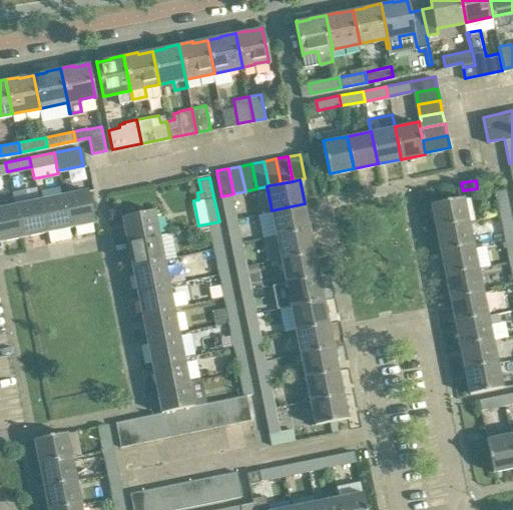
[(500,212),(510,210),(505,187),(495,189),(500,212)]
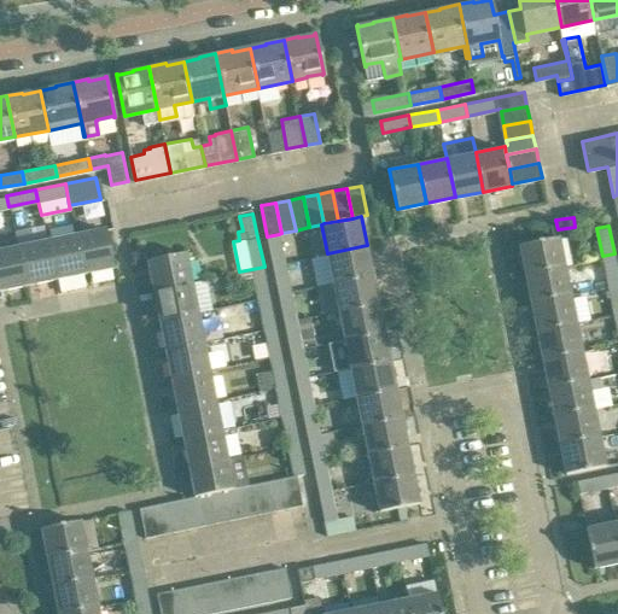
[(75,234),(83,273),(114,265),(106,227),(75,234)]
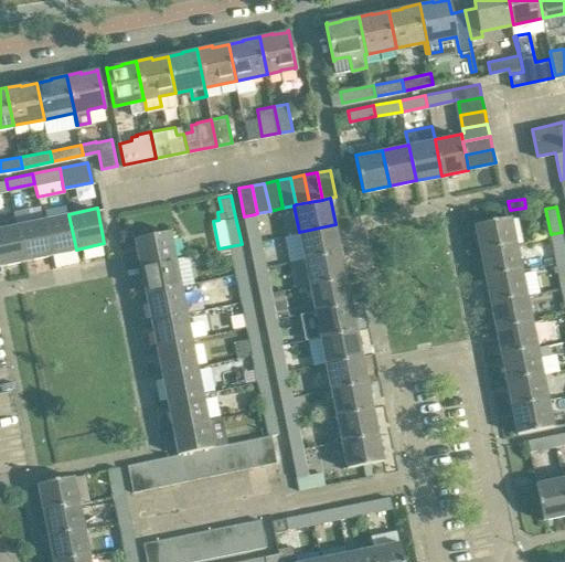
[(49,255),(76,250),(68,214),(42,220),(49,255)]
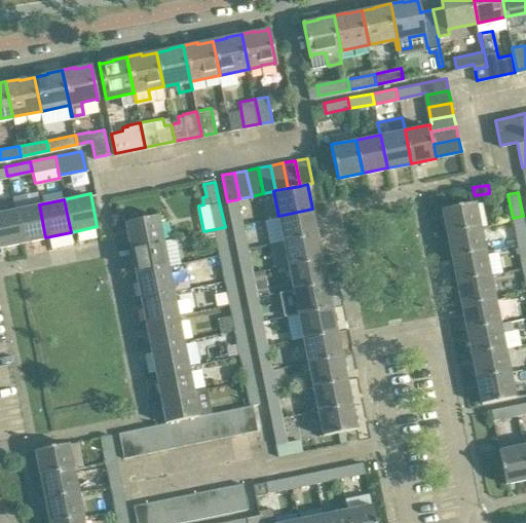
[(231,225),(242,223),(237,199),(227,201),(231,225)]
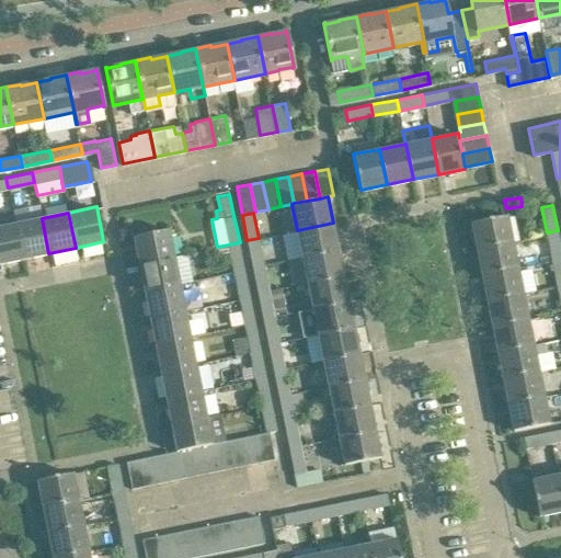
[(477,248),(512,240),(507,214),(471,221),(477,248)]
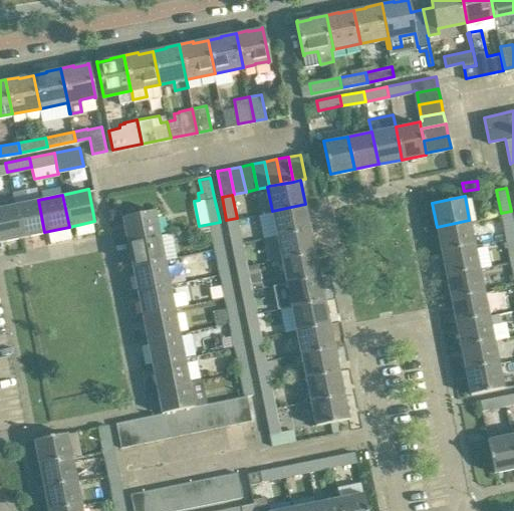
[(20,237),(44,232),(38,200),(14,205),(20,237)]
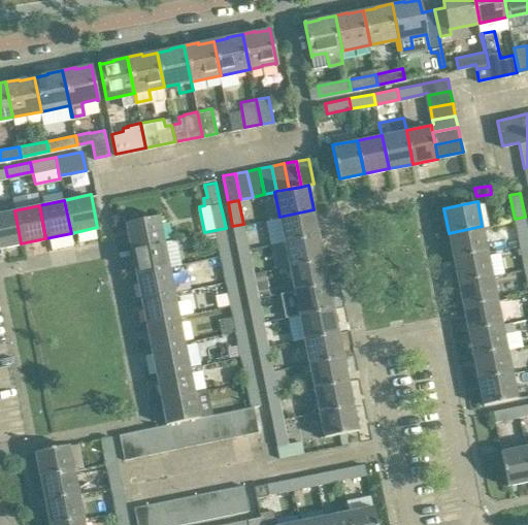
[(285,241),(318,234),(314,209),(279,217),(285,241)]
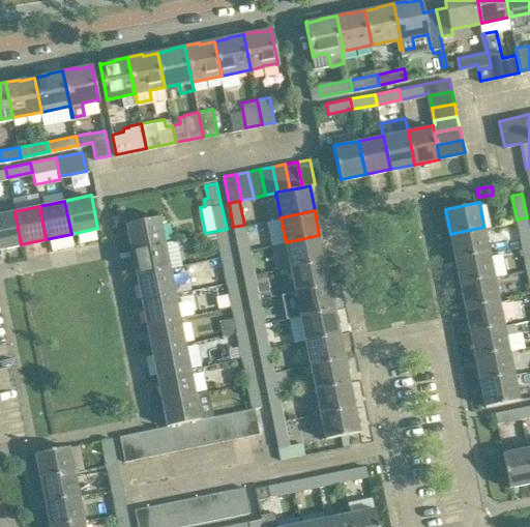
[(0,247),(21,244),(15,211),(0,213),(0,247)]
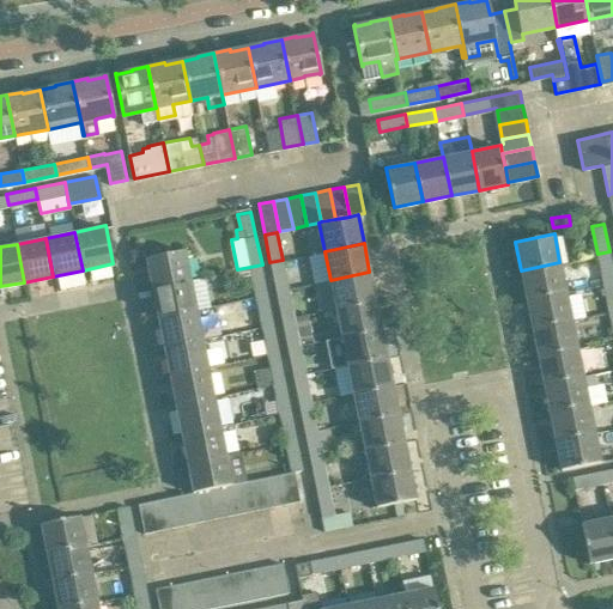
[(152,287),(189,279),(183,249),(146,257),(152,287)]
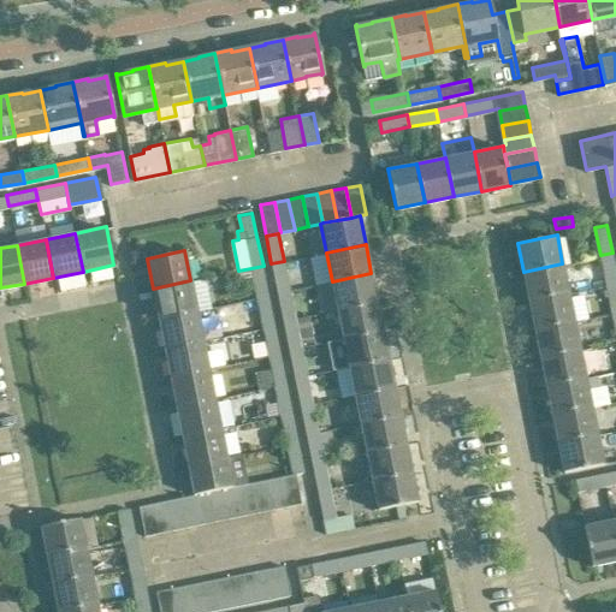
[(606,284),(615,281),(615,269),(612,253),(600,255),(606,284)]
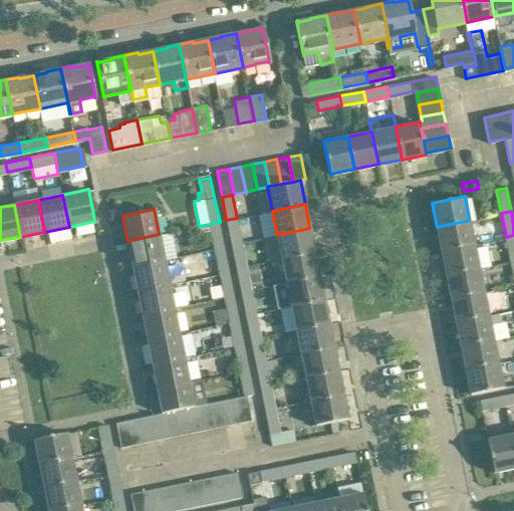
[(231,244),(241,242),(237,218),(226,220),(231,244)]
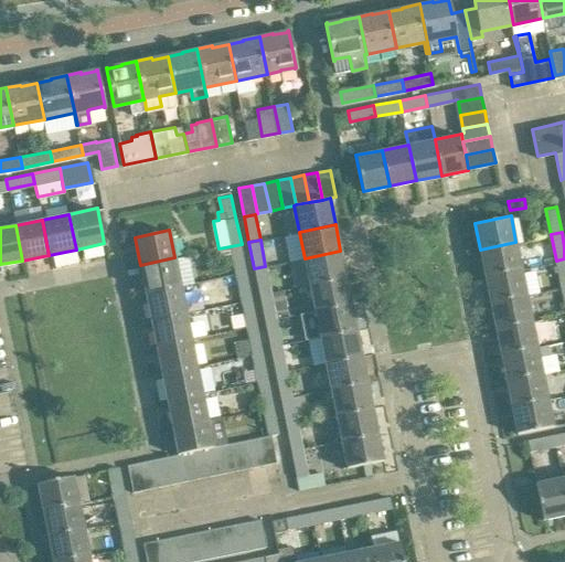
[(484,275),(521,267),(515,242),(480,250),(484,275)]
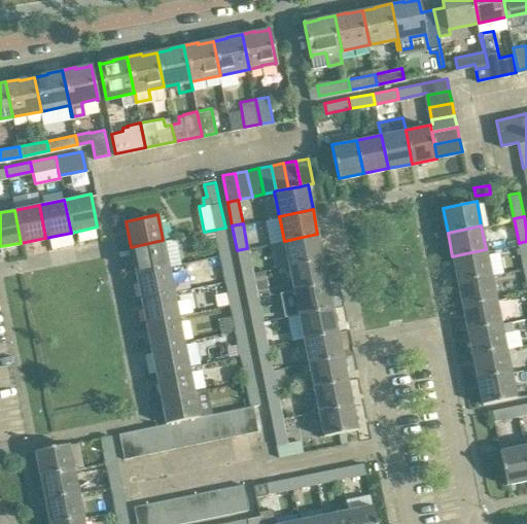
[(219,254),(230,252),(225,228),(204,232),(209,255),(219,253),(219,254)]
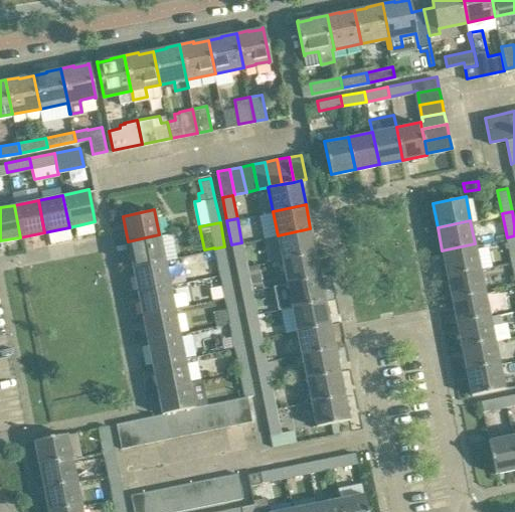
[(282,259),(315,252),(310,228),(278,235),(282,259)]
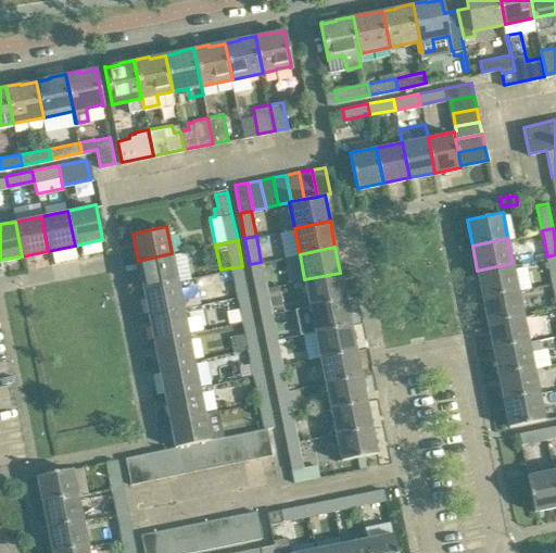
[(142,287),(177,280),(172,253),(138,261),(142,287)]
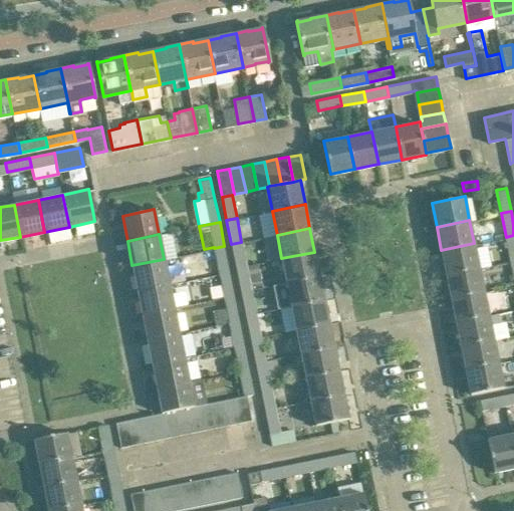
[(236,267),(246,265),(241,242),(231,244),(236,267)]
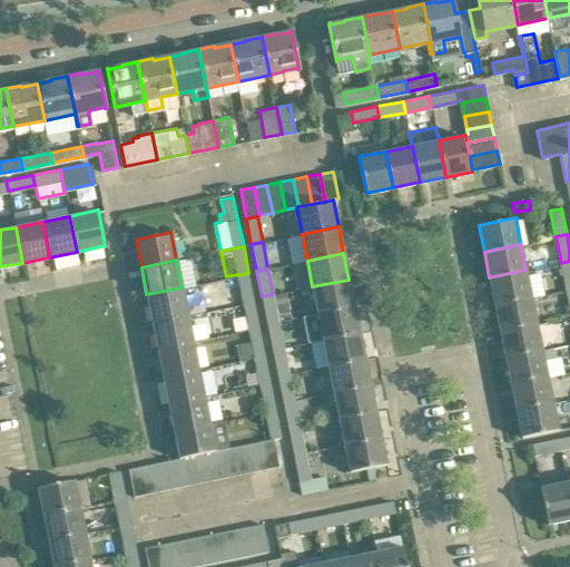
[(494,304),(531,296),(526,270),(489,277),(494,304)]
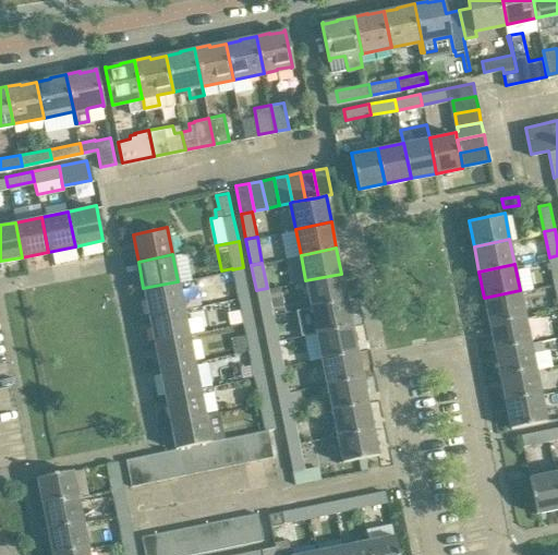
[(238,297),(249,294),(243,267),(232,269),(238,297)]
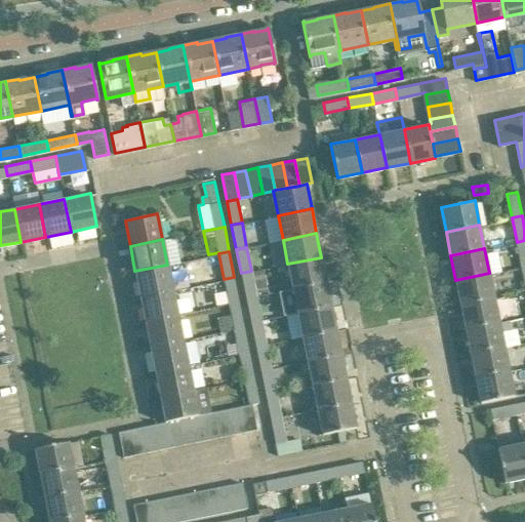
[(292,288),(326,281),(321,257),(287,264),(292,288)]
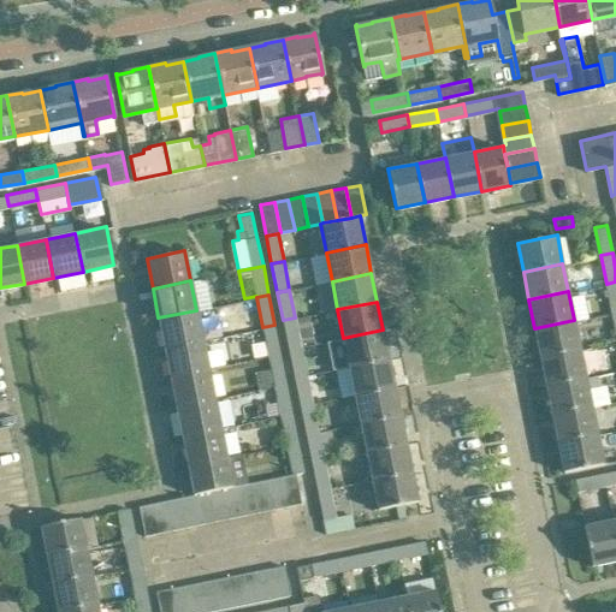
[(206,314),(197,316),(196,310),(158,318),(164,346),(202,339),(202,336),(209,333),(206,314)]
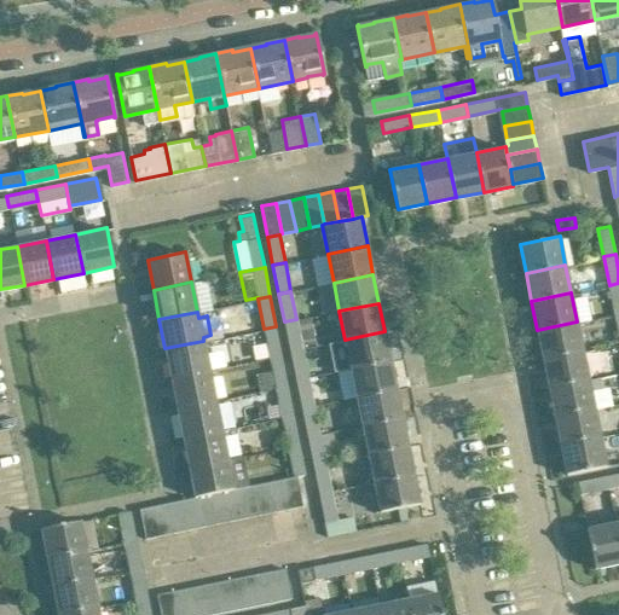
[(302,348),(296,319),(284,321),(290,350),(302,348)]
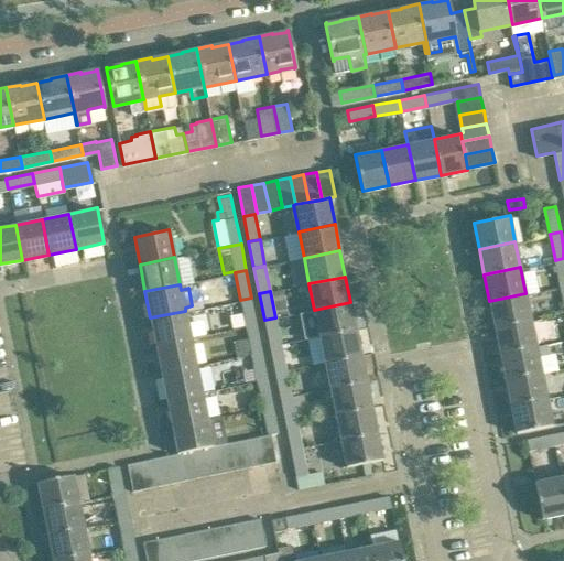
[(495,326),(531,319),(525,293),(489,301),(495,326)]
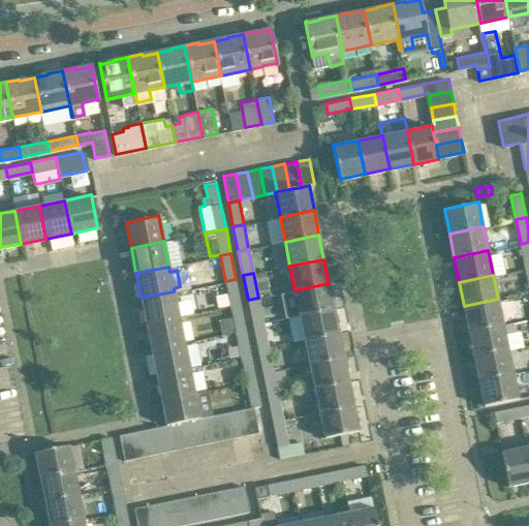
[(230,306),(241,304),(236,279),(225,281),(230,306)]
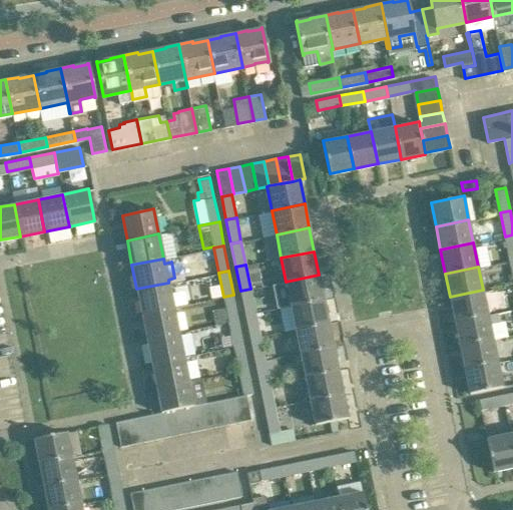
[(291,305),(324,299),(319,275),(286,282),(291,305)]
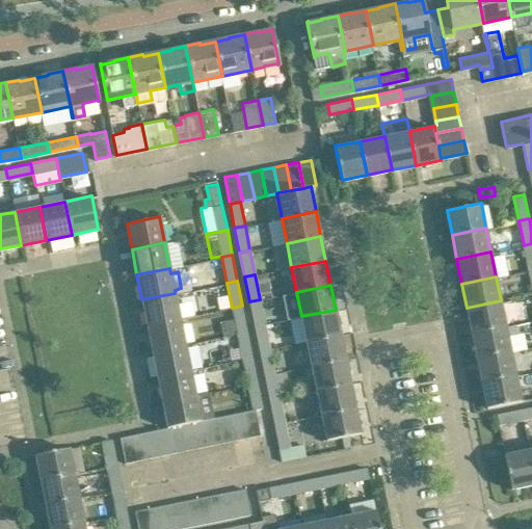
[(147,325),(180,318),(175,293),(141,299),(147,325)]
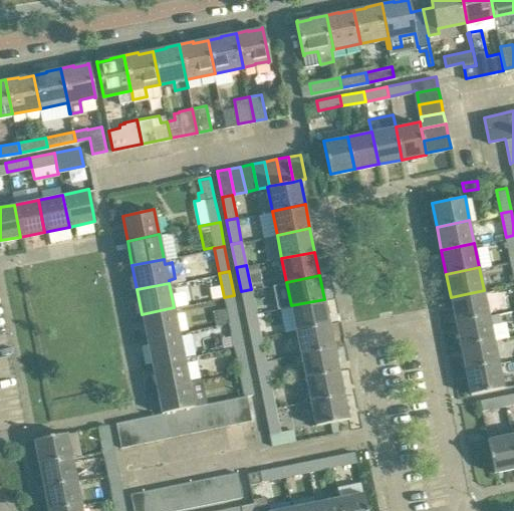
[(255,312),(253,302),(267,299),(264,286),(251,289),(241,291),(245,314),(255,312)]
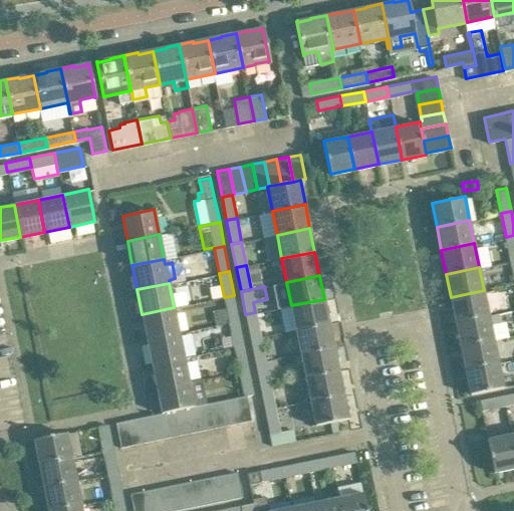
[(456,321),(489,314),(499,312),(495,288),(484,290),(451,297),(456,321)]
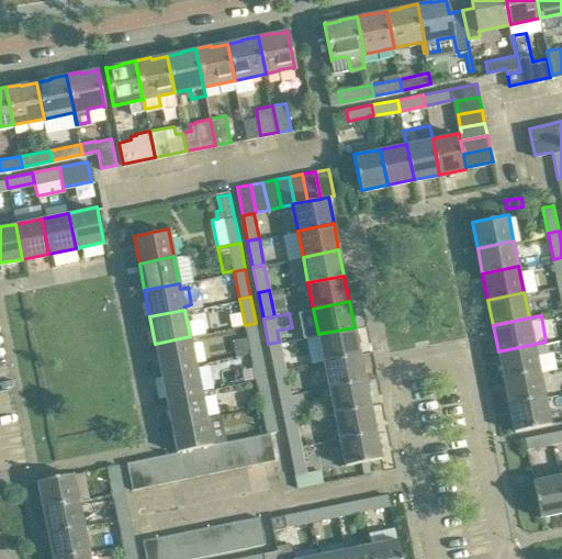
[(250,351),(261,349),(256,323),(245,325),(250,351)]
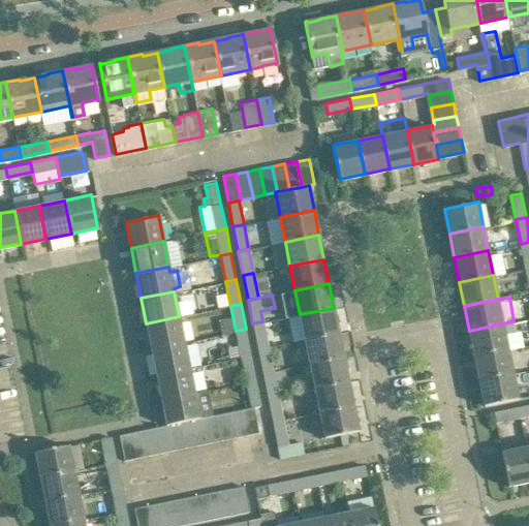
[(305,339),(339,332),(334,308),(300,314),(305,339)]
